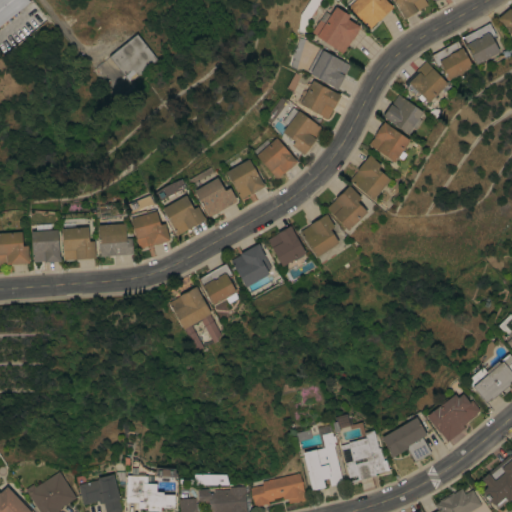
[(0,24),(0,0),(28,0),(29,1),(0,24)]
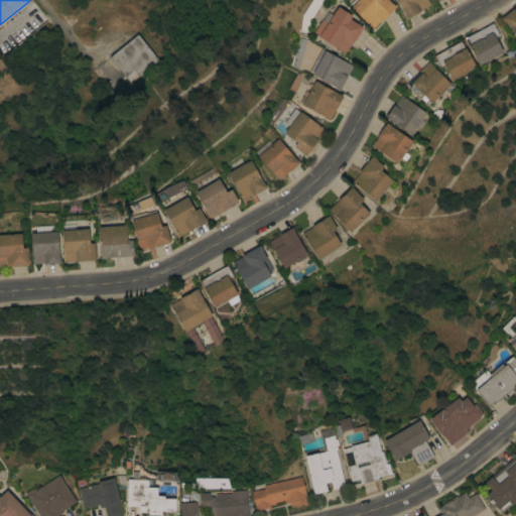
[(357,0),(388,0),(392,4),(395,7),(372,29),(350,7),(357,0)]
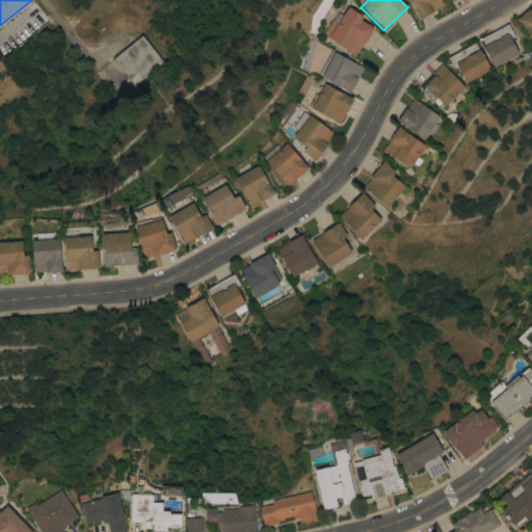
[(440,0),(443,5),(420,20),(407,0),(440,0)]
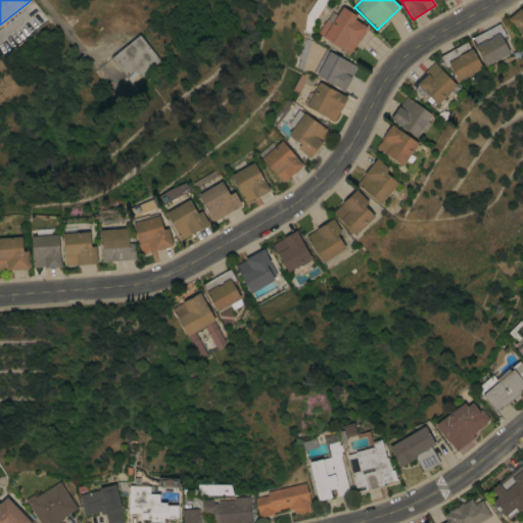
[(331,11),(335,14),(340,7),(341,8),(342,6),(357,15),(353,19),(362,25),(363,25),(367,28),(364,32),(365,32),(360,41),(359,40),(349,54),(317,33),(331,11)]
